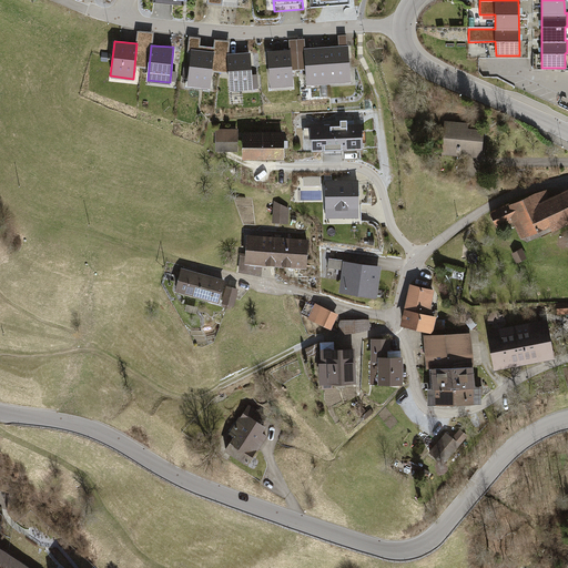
[(346,46),(326,47),(328,83),(348,82),(346,46)]
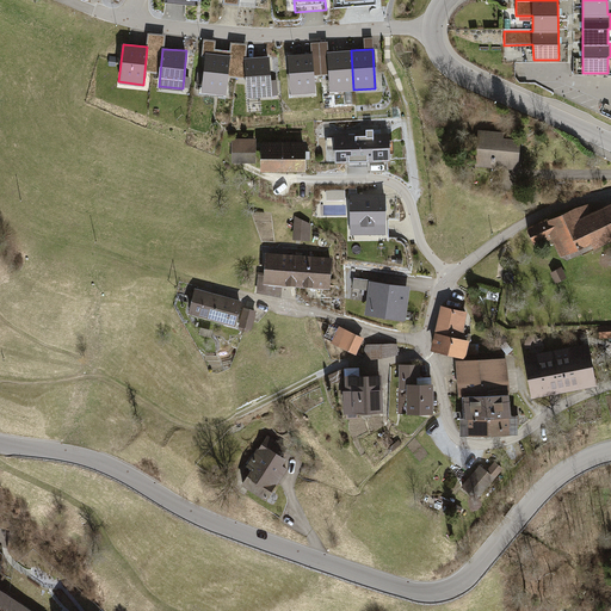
[(351,50),(328,51),(332,92),(353,90),(351,50)]
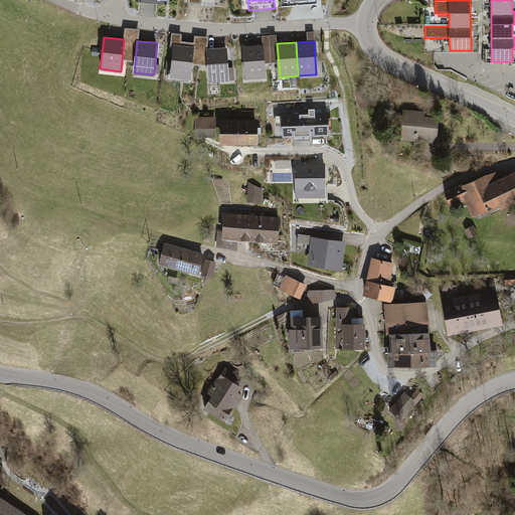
[(194,46),(173,43),(169,78),(190,80),(194,46)]
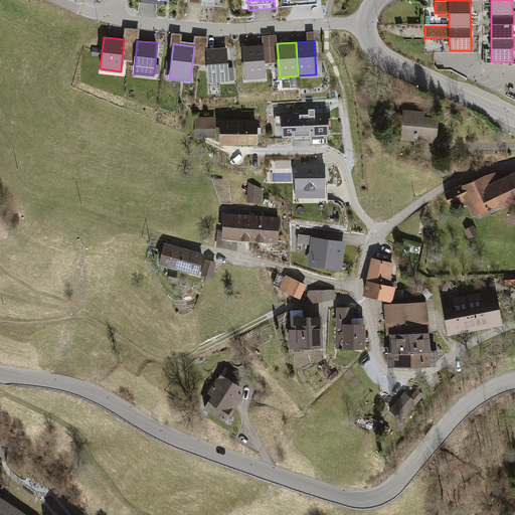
[(264,44),(243,45),(245,79),(266,77),(264,44)]
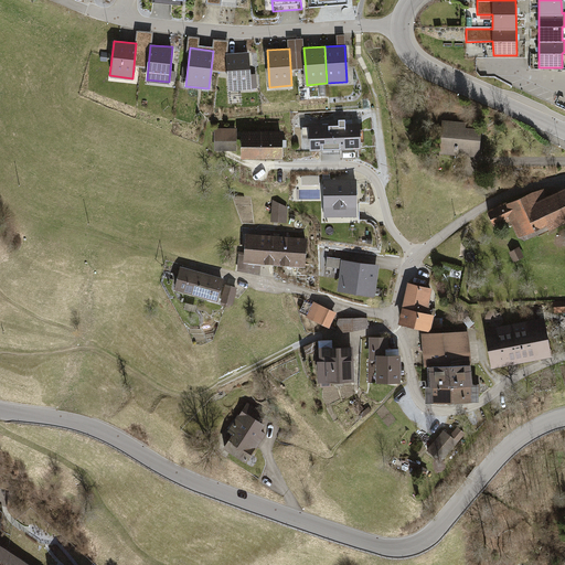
[(248,53),(225,53),(227,89),(251,88),(248,53)]
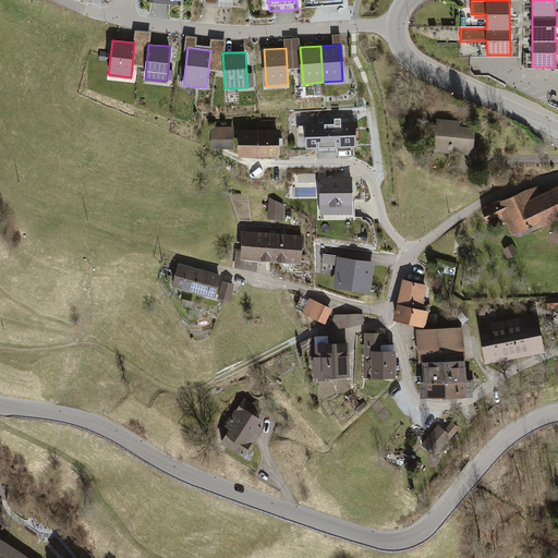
[(435,120),(432,153),(471,157),(474,131),(459,129),(459,122),(435,120)]
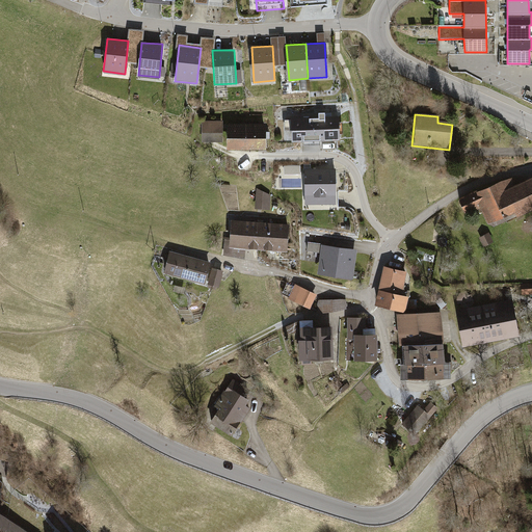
[(339,115),(291,117),(292,140),(340,138),(339,115)]
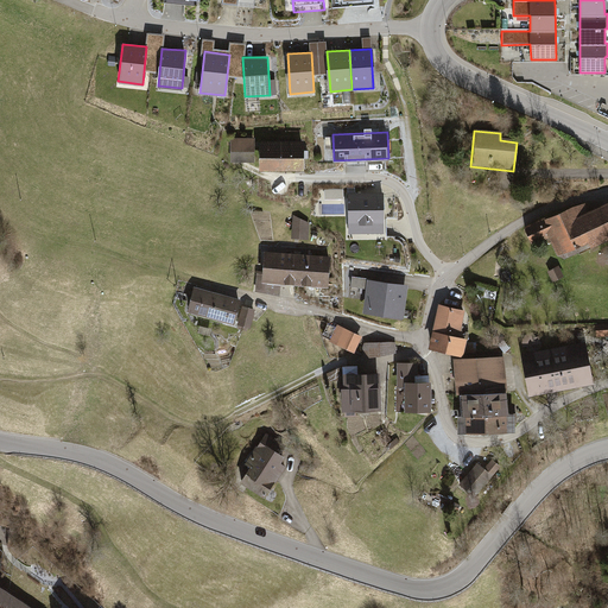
[(254,139),(229,138),(229,162),(254,162),(254,139)]
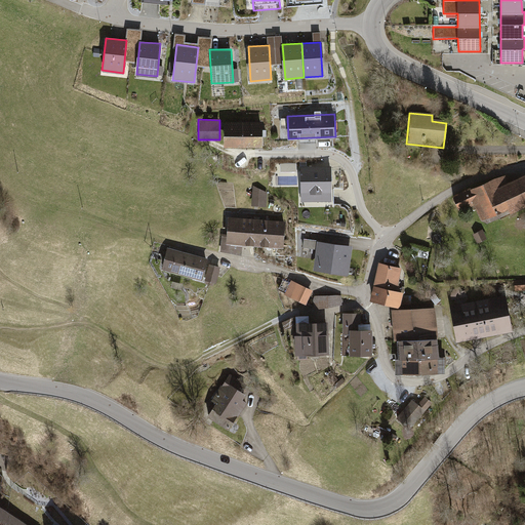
[(265,119),(226,119),(226,145),(265,145),(265,119)]
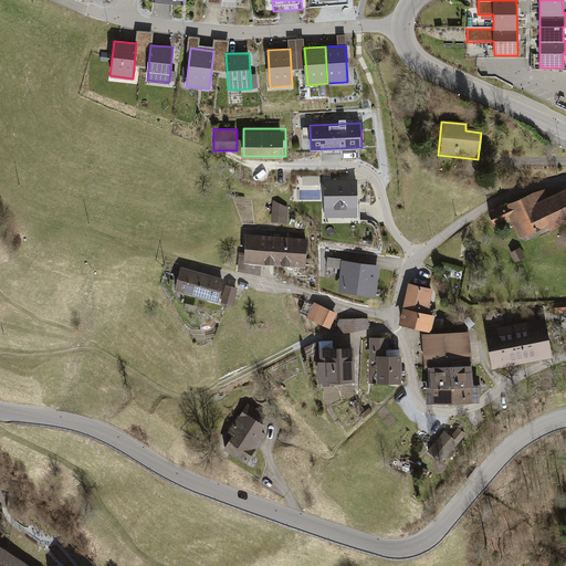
[(320,176),(302,176),(302,186),(320,186),(320,176)]
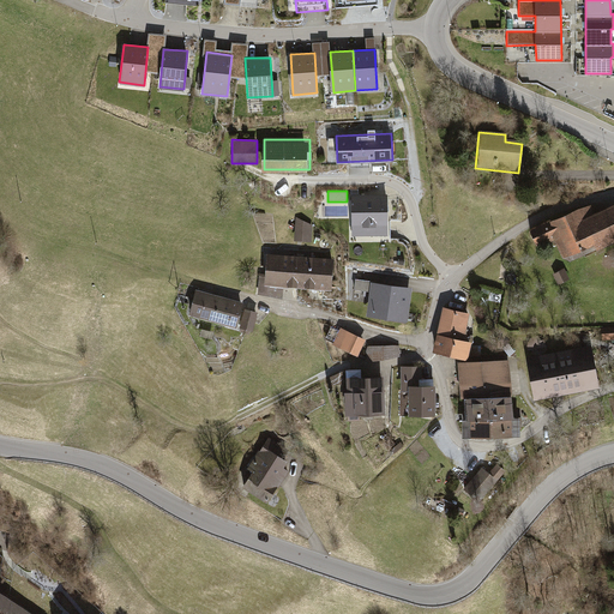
[(387,194),(351,194),(351,236),(387,236),(387,194)]
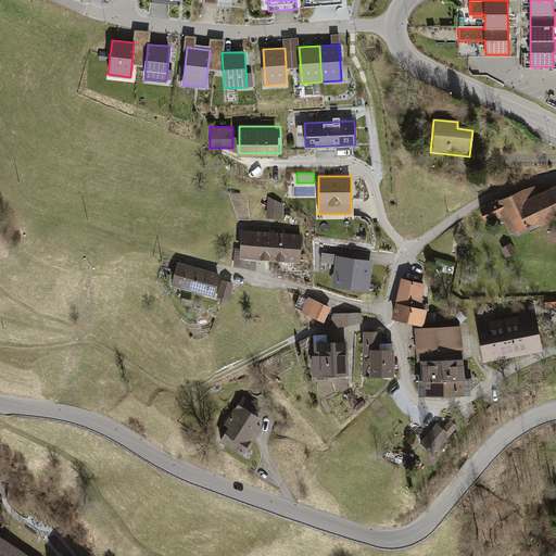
[(508,236),(555,216),(555,186),(538,193),(534,186),(477,209),(483,225),(501,218),(508,236)]
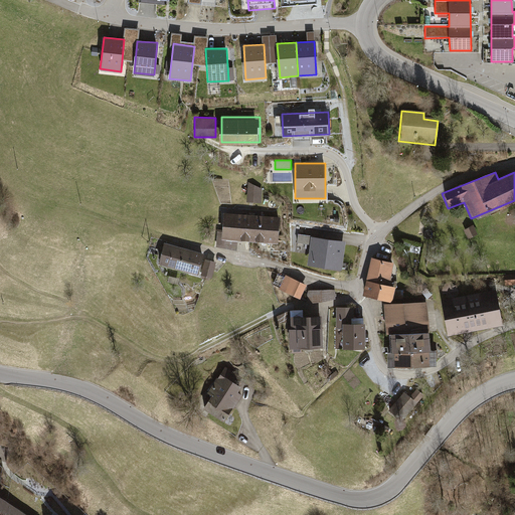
[(263,184),(248,183),(246,201),(261,202),(263,184)]
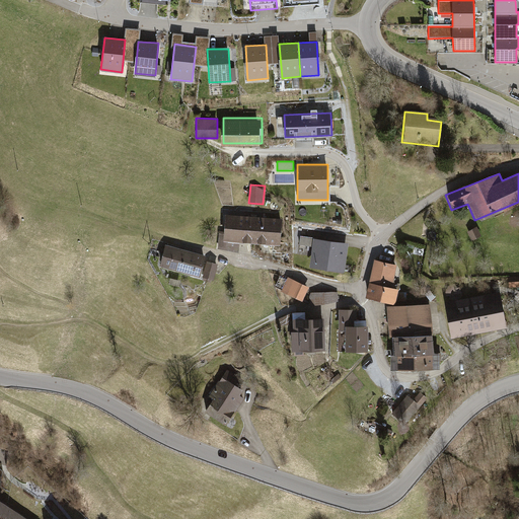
[(280,220),(224,214),(222,238),(217,238),(216,248),(237,252),(238,242),(277,246),(280,220)]
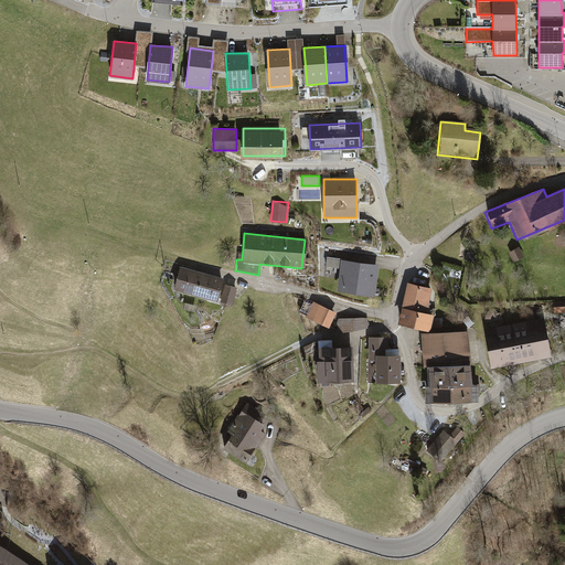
[(507,254),(511,263),(521,258),(516,249),(507,254)]
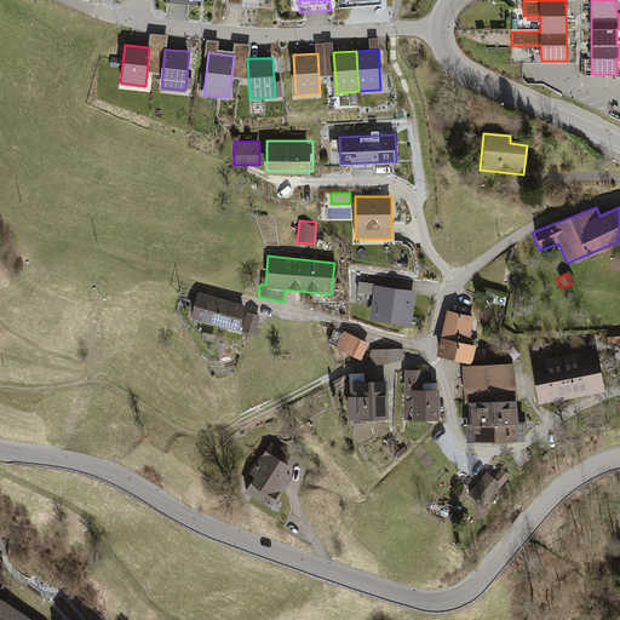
[(417,291),(374,283),(369,320),(411,326),(417,291)]
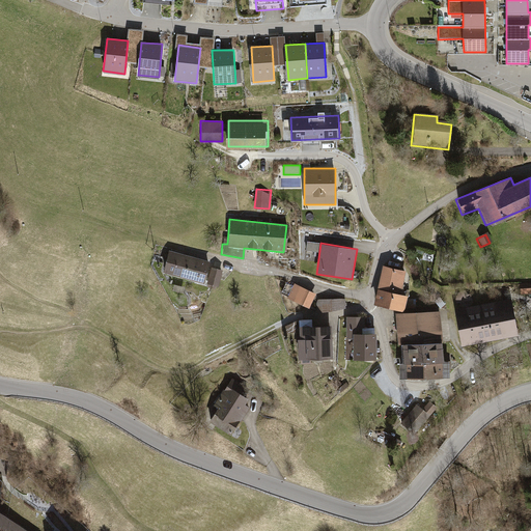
[(167,251),(161,271),(200,282),(206,262),(167,251)]
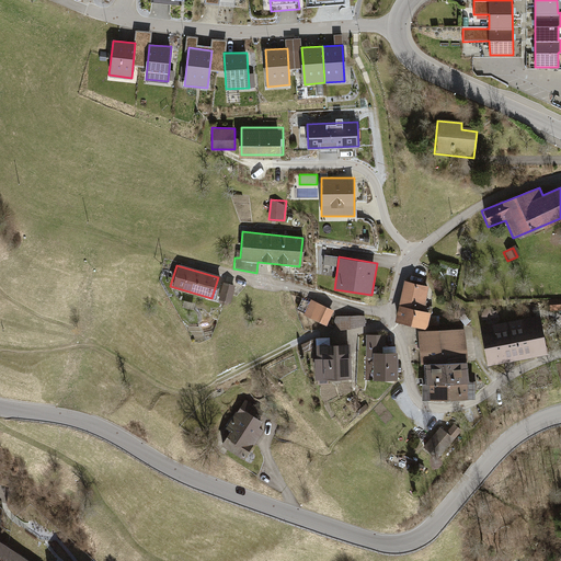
[(405,281),(400,305),(431,312),(432,308),(424,307),(430,286),(405,281)]
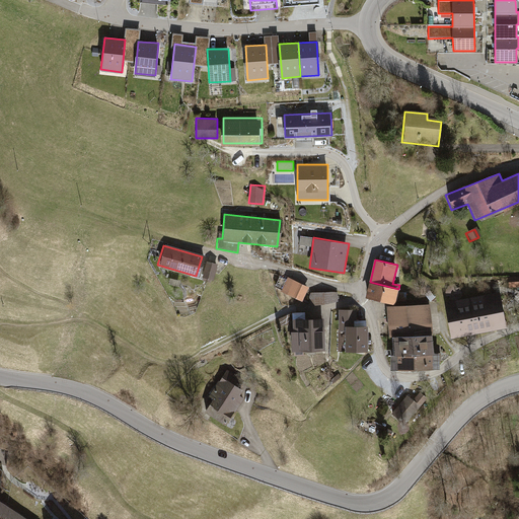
[(215,264),(205,261),(201,277),(211,280),(215,264)]
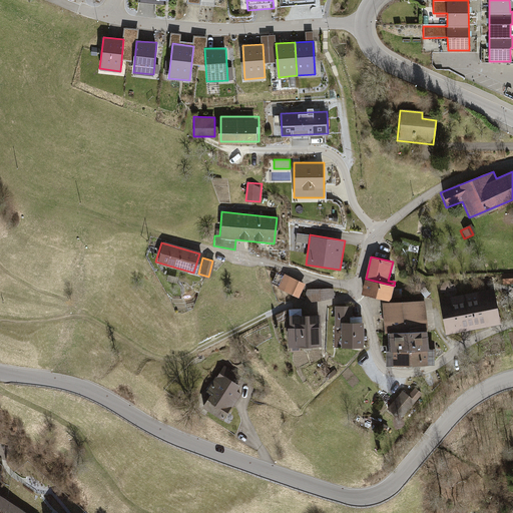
[(303,285),(282,274),(276,287),(297,297),(303,285)]
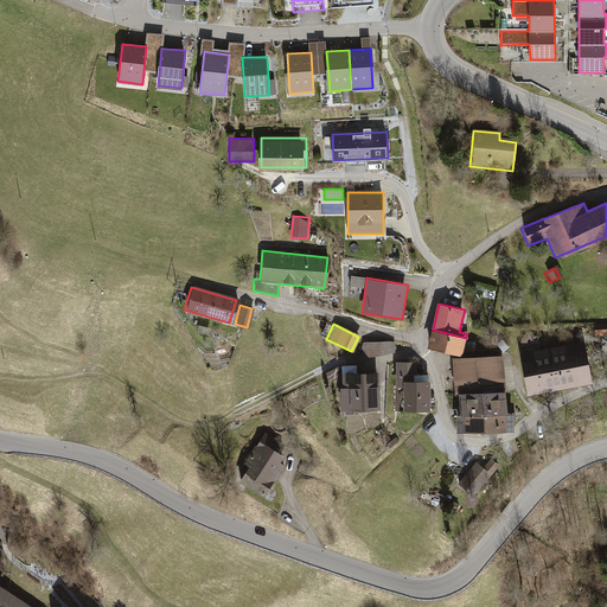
[(606,324),(593,325),(594,336),(606,334),(606,324)]
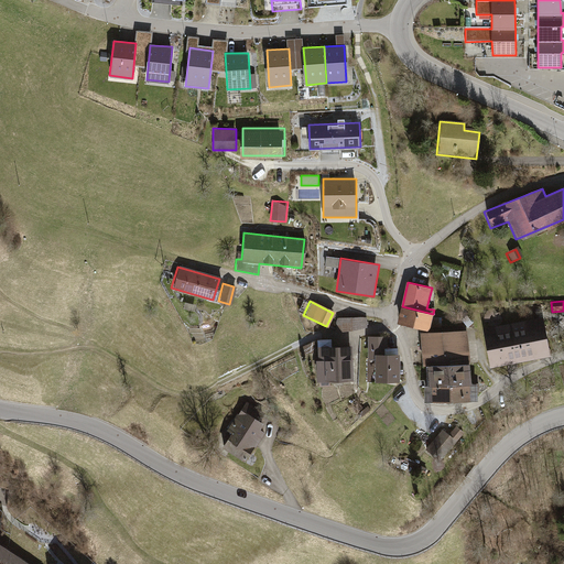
[(432,318),(433,314),(402,306),(399,324),(430,331),(431,327),(442,327),(442,318),(432,318)]
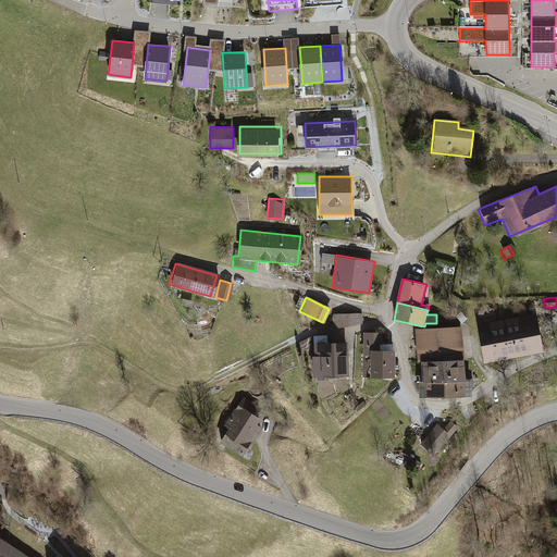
[(475,324),(483,362),(542,351),(533,312),(475,324)]
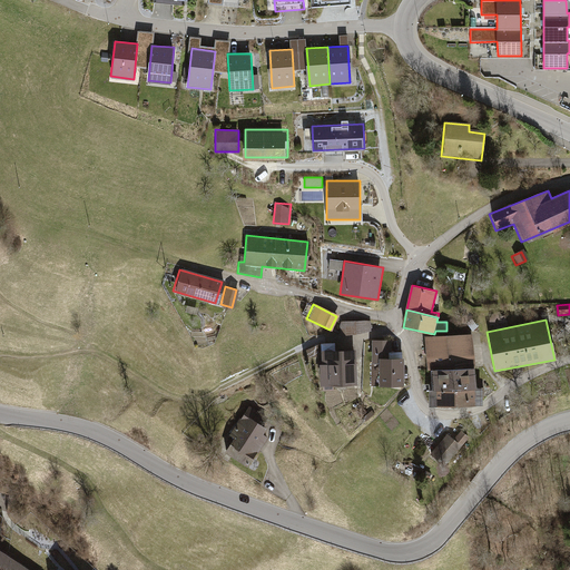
[(338,323),(340,336),(370,334),(369,321),(338,323)]
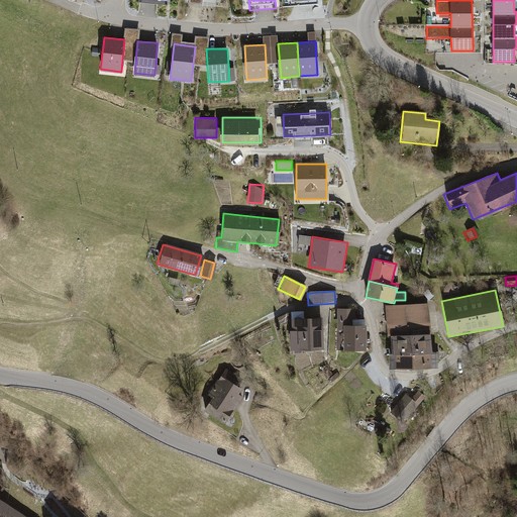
[(427,303),(384,306),(386,335),(388,335),(428,333),(427,303)]
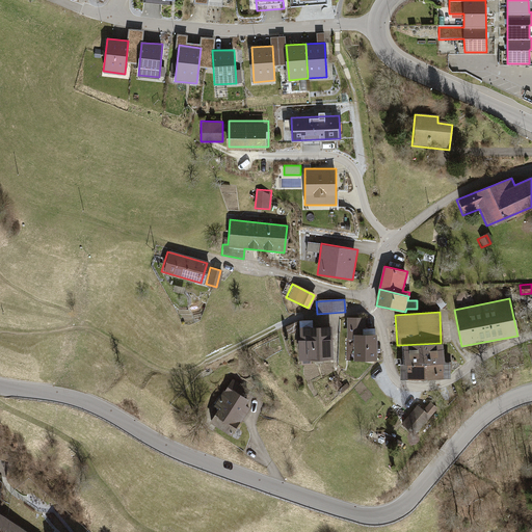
[(352,343),(352,360),(374,360),(375,336),(367,336),(367,328),(364,328),(364,318),(346,318),(346,343),(352,343)]
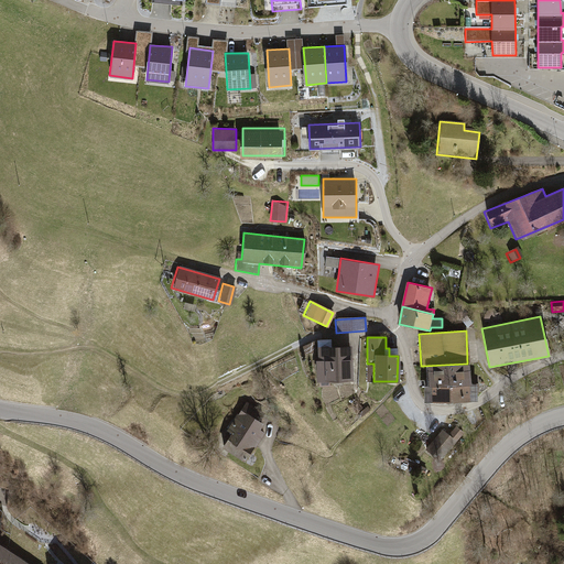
[(315,382),(356,382),(356,368),(350,368),(349,346),(316,347),(317,361),(314,361),(315,382)]
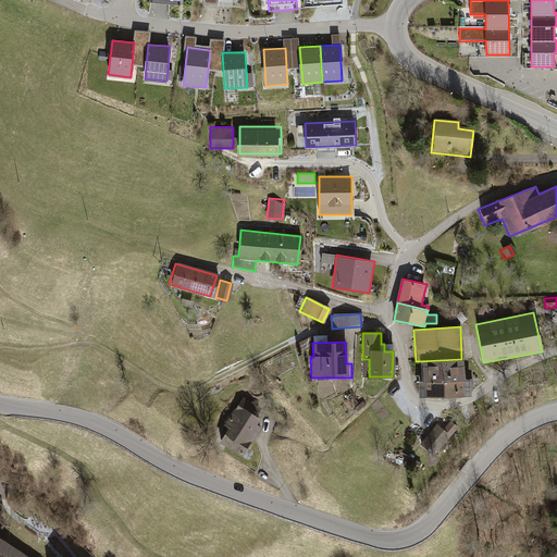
[(233,347),(217,346),(217,358),(232,359),(233,347)]
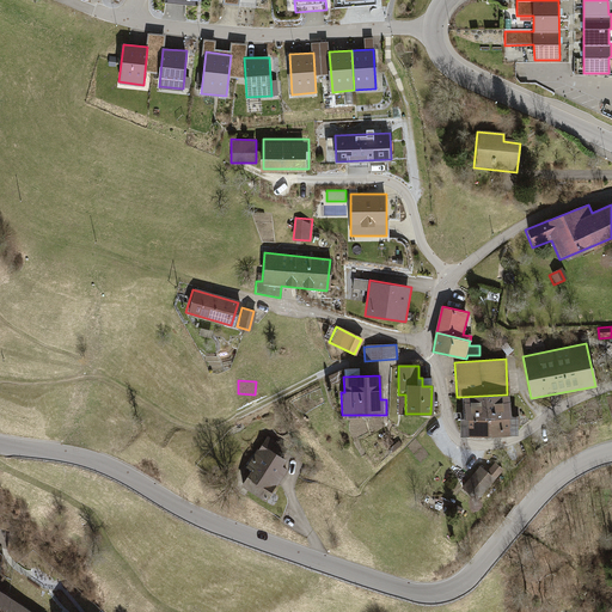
[(458,435),(460,435),(515,435),(514,417),(507,417),(507,395),(459,397),(460,418),(458,418),(458,435)]
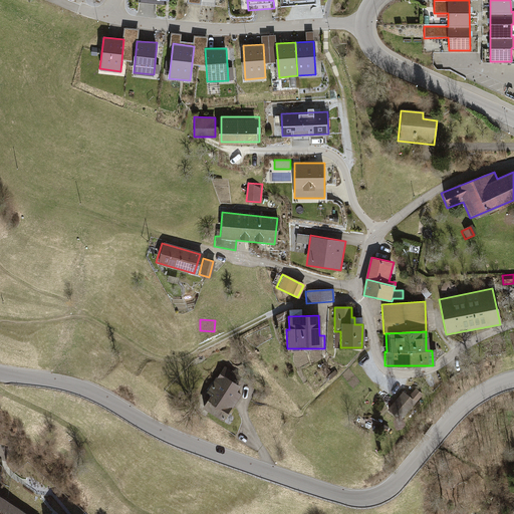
[(202,407),(222,420),(241,389),(230,382),(236,373),(223,365),(205,393),(209,396),(202,407)]
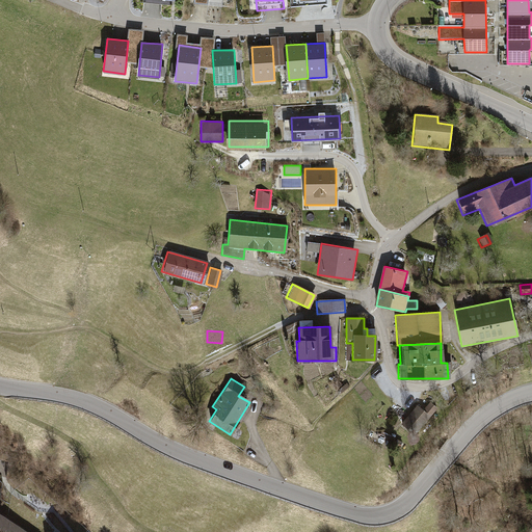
[(423,409),(418,404),(401,423),(415,435),(439,408),(430,401),(423,409)]
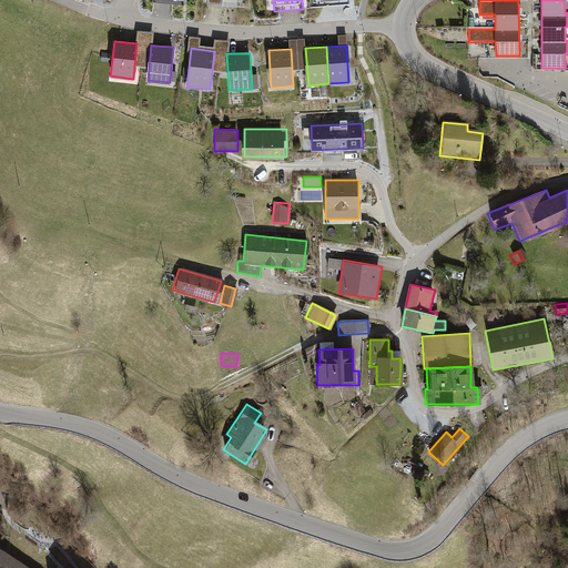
[(0,567),(29,567),(0,548),(0,567)]
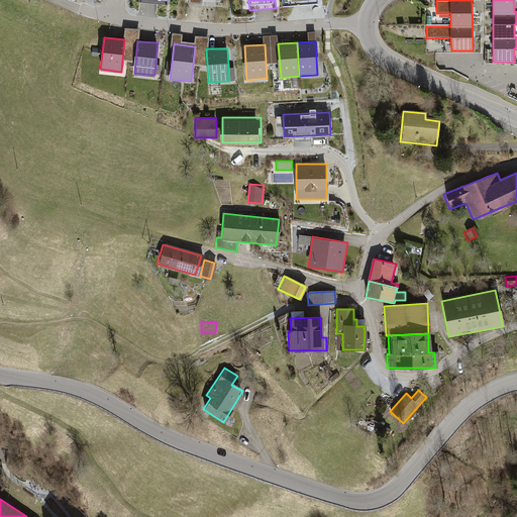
All buildings are outlined.
